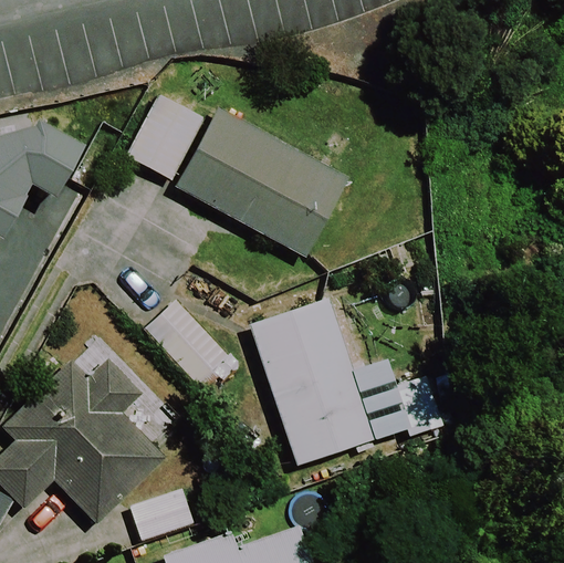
[(170,178),(202,116),(159,94),(127,155),(170,178)]
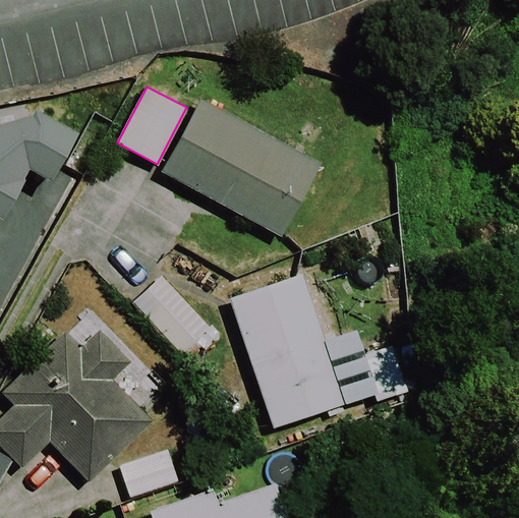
[(322,164),(200,98),(160,171),(281,237),(322,164)]
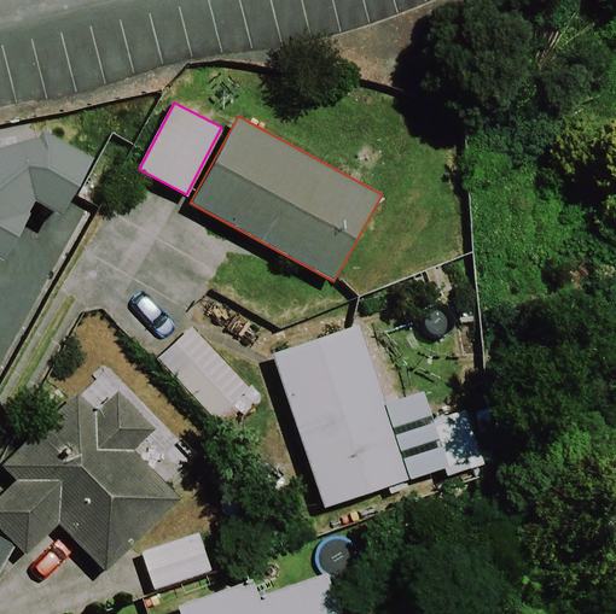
[(0,258),(34,202),(59,215),(91,159),(40,130),(35,138),(0,147),(0,258)]
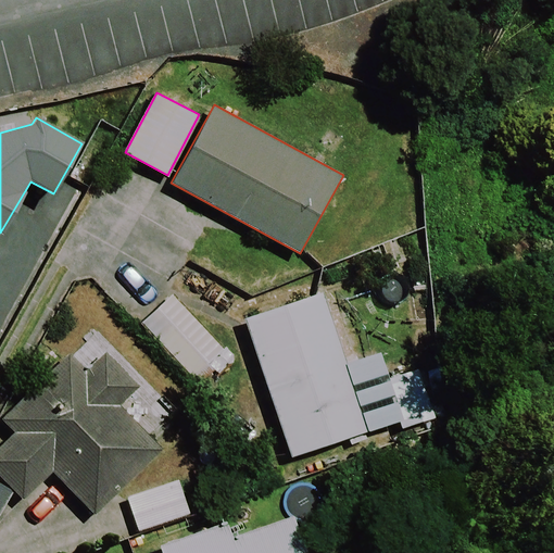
[(323,292),(246,318),(291,455),(402,419),(379,352),(347,363),(323,292)]
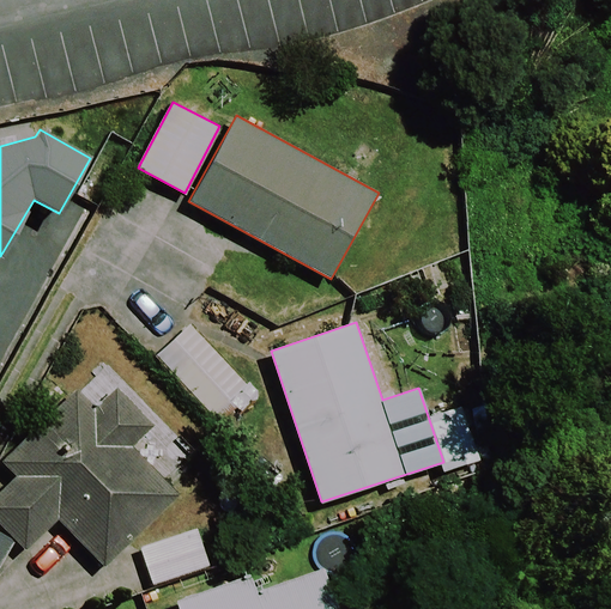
[(213,415),(247,383),(191,323),(157,354),(213,415)]
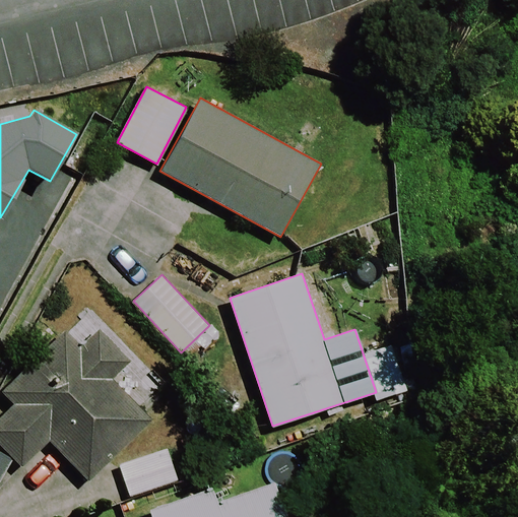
[(0,417),(0,443),(22,466),(48,441),(88,481),(152,419),(112,379),(132,360),(100,327),(79,346),(66,332),(2,394),(13,405),(0,417)]
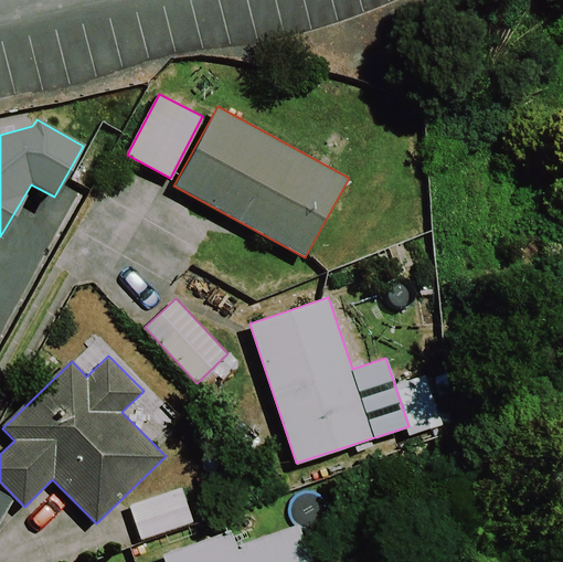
[(130,505),(142,539),(193,521),(182,486),(130,505)]
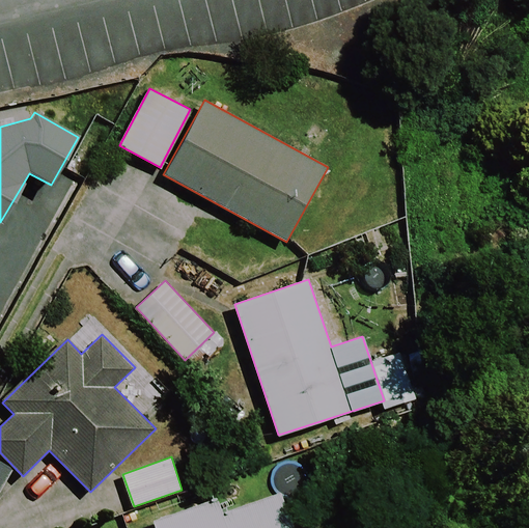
[(0,490),(12,469),(0,461),(0,490)]
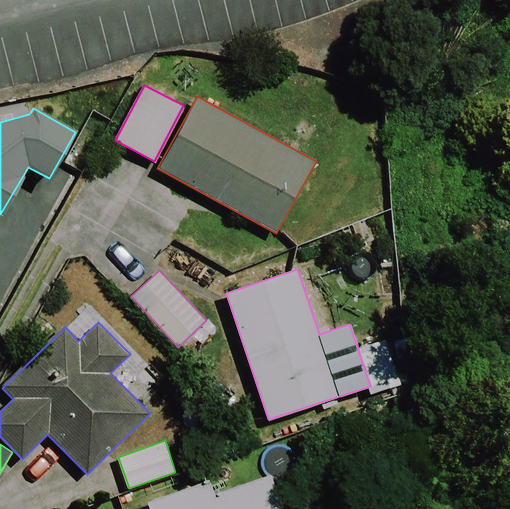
[(282,508),(270,475),(215,494),(210,479),(147,502),(149,508),(282,508)]
